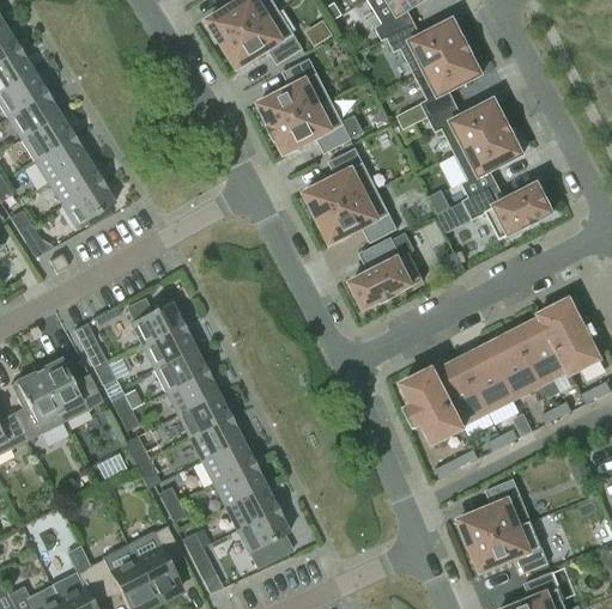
[(226,8),(208,20),(223,44),(279,10),(273,0),(238,0),(226,7),(226,8)]
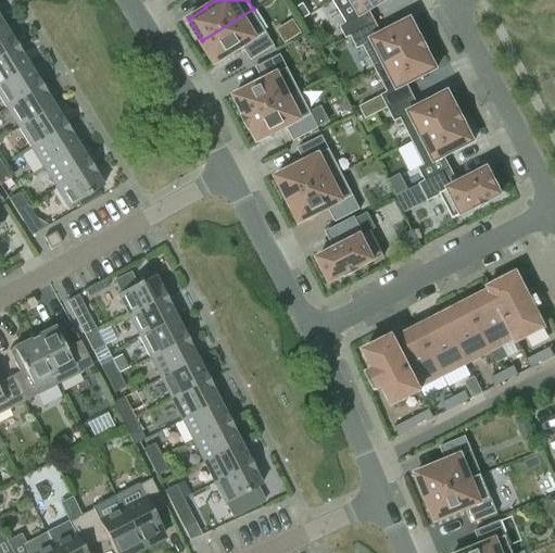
[(352,34),(377,21),(370,8),(382,0),(335,0),(348,20),(341,24),(348,36),(352,34)]
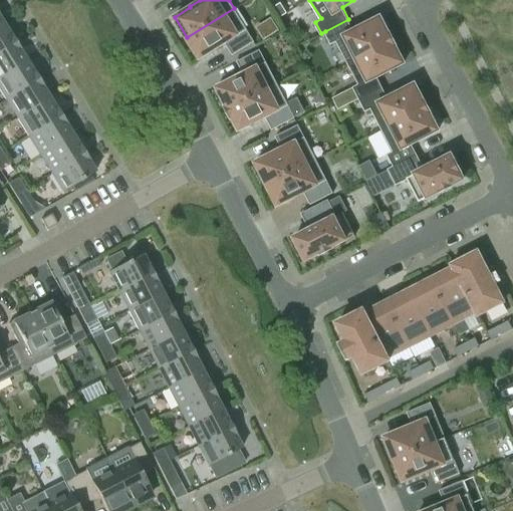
[(281,1),(280,2),(274,5),(281,16),(288,11),(281,1)]
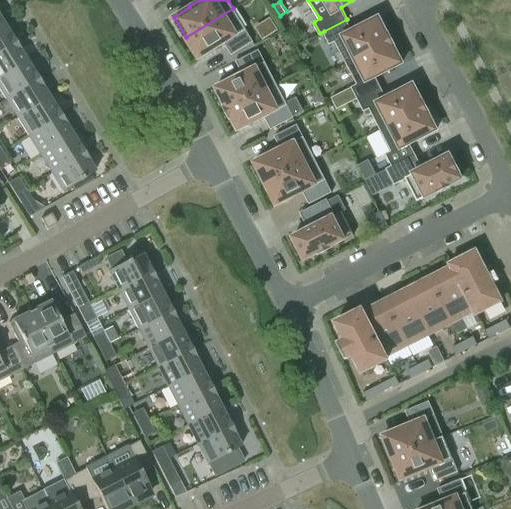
[(186,37),(199,57),(215,48),(225,42),(232,53),(253,40),(233,8),(186,37)]
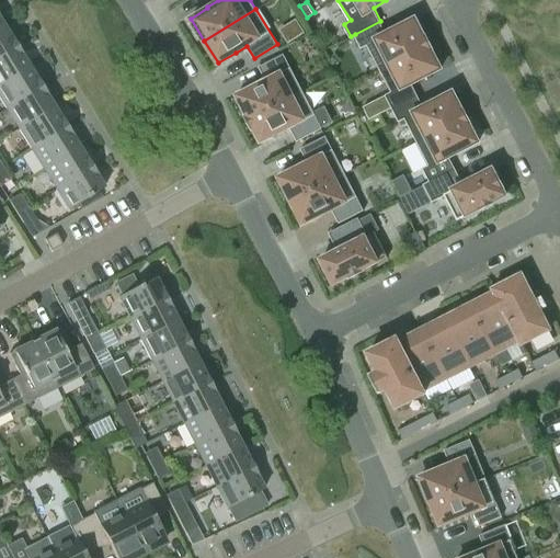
[(386,33),(380,21),(355,34),(362,47),(367,44),(379,67),(430,42),(426,35),(425,36),(415,18),(386,33)]
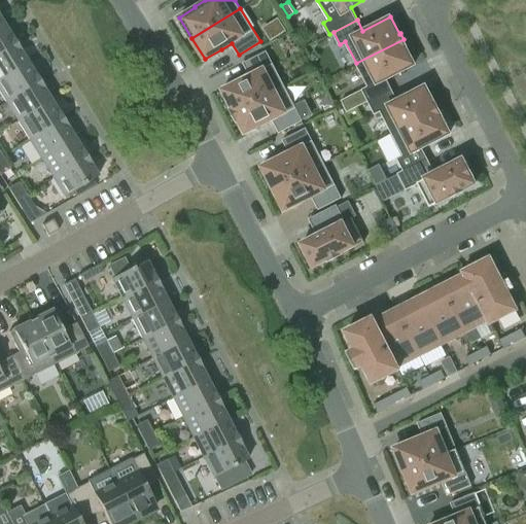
[(11,34),(4,23),(0,25),(0,51),(16,42),(11,34)]
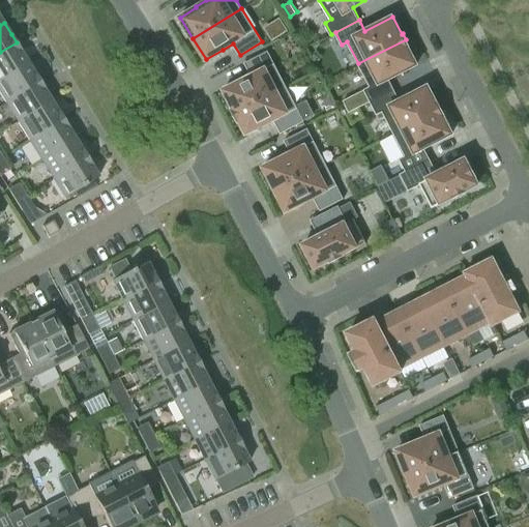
[(371,101),(394,89),(388,78),(417,63),(408,46),(409,46),(406,39),(358,63),(370,86),(364,89),(371,101)]
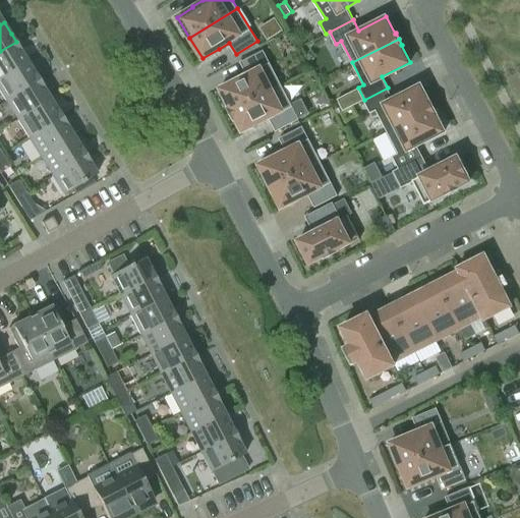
[(0,51),(0,76),(27,60),(20,49),(16,42),(0,51)]
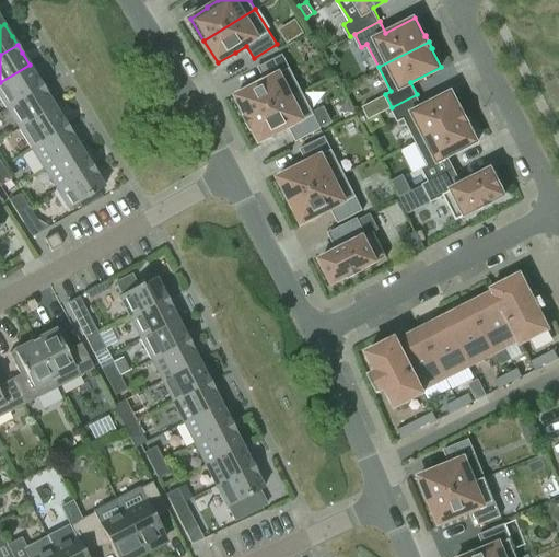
[(247,118),(302,90),(283,53),(258,66),(266,79),(254,84),(255,85),(236,94),(247,114),(246,115),(247,118)]
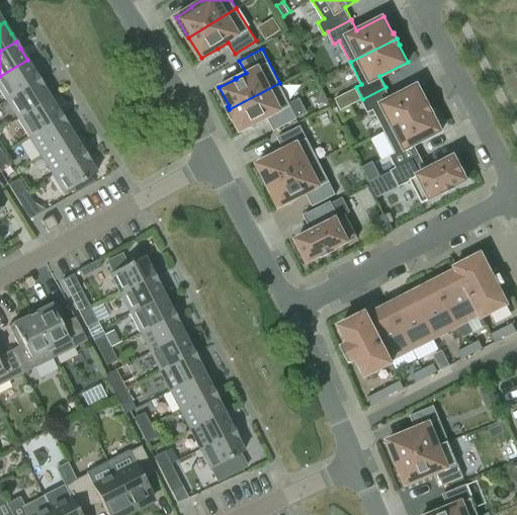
[(33,71),(27,60),(0,76),(0,87),(7,98),(38,78),(34,71),(33,71)]
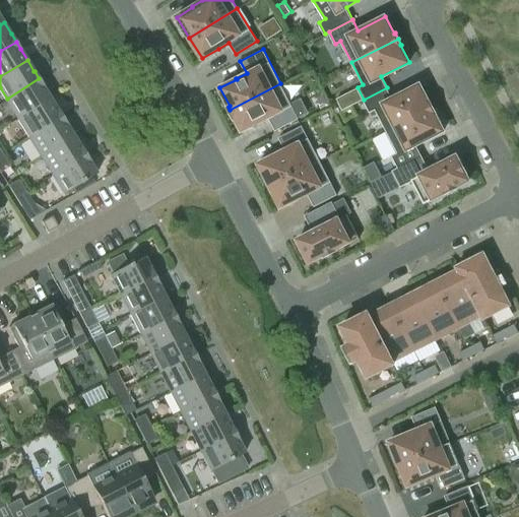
[(44,86),(39,78),(7,99),(18,118),(51,98),(44,86)]
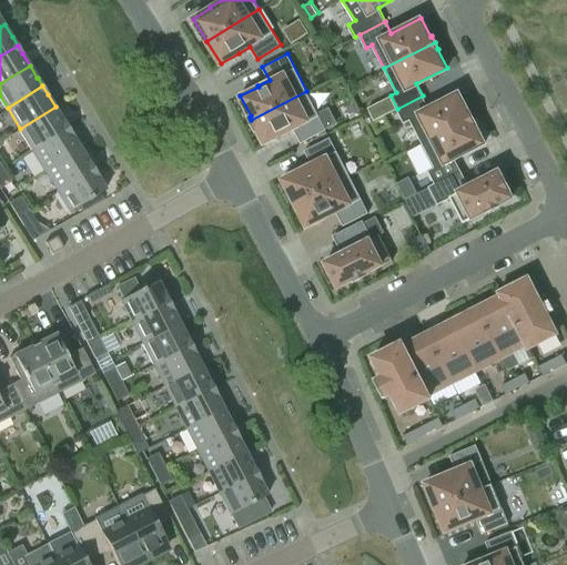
[(326,129),(306,91),(251,120),(256,130),(257,130),(264,143),(283,133),(283,134),(294,129),(301,142),(326,129)]
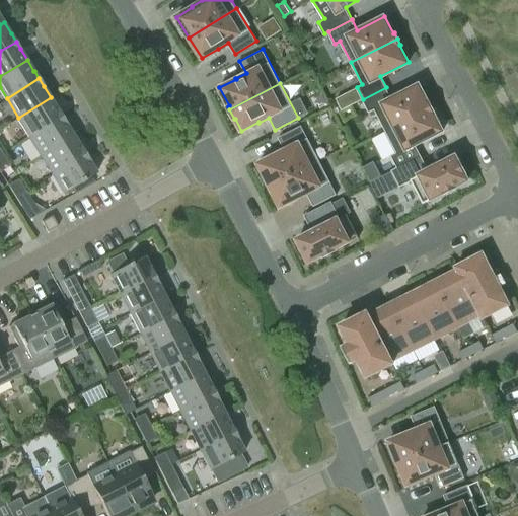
[(386,87),(363,99),(369,112),(375,108),(386,130),(432,106),(429,100),(428,101),(419,84),(391,97),(386,87)]
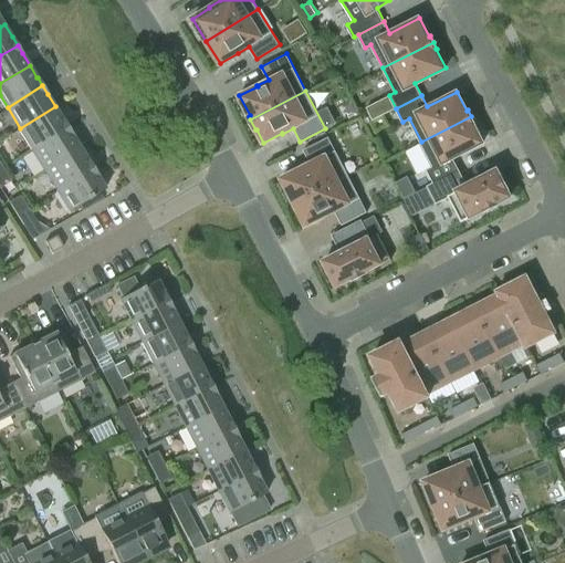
[(62,118),(55,106),(20,128),(32,148),(67,126),(63,117),(62,118)]
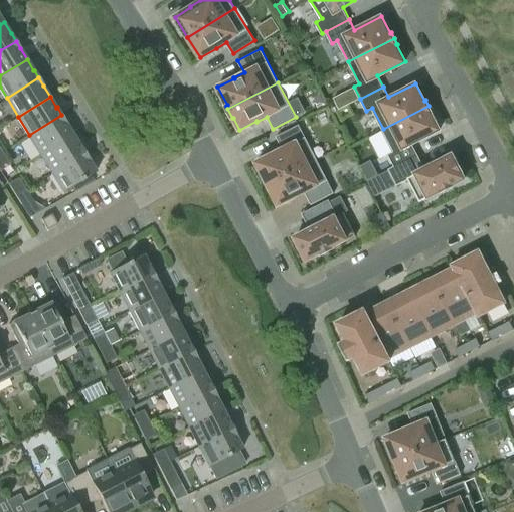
[(432,112),(429,106),(383,129),(394,151),(388,154),(394,165),(417,154),(412,143),(440,129),(431,112),(432,112)]
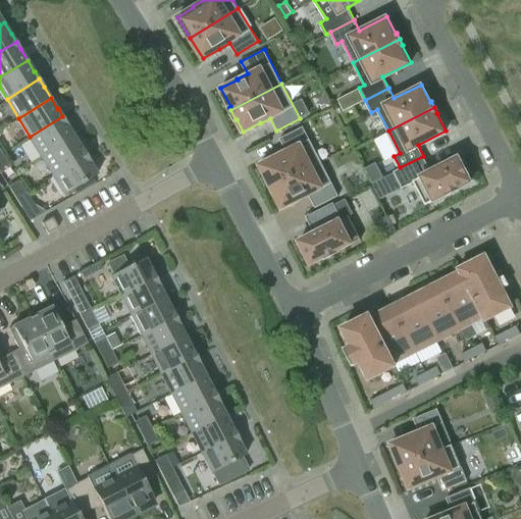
[(30,137),(42,155),(73,135),(67,124),(67,123),(62,116),(30,137)]
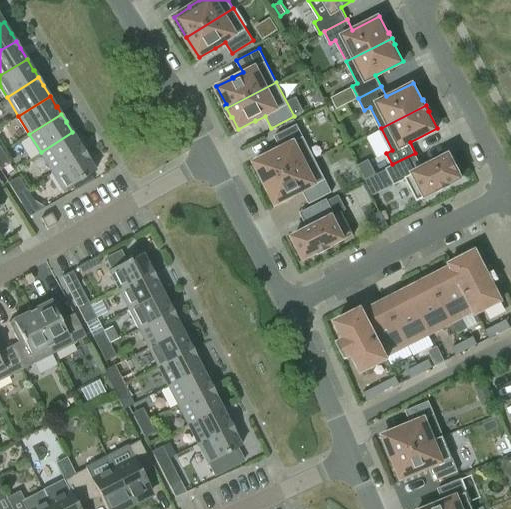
[(255,161),(266,182),(315,157),(298,123),(275,135),(281,147),(271,152),(255,161)]
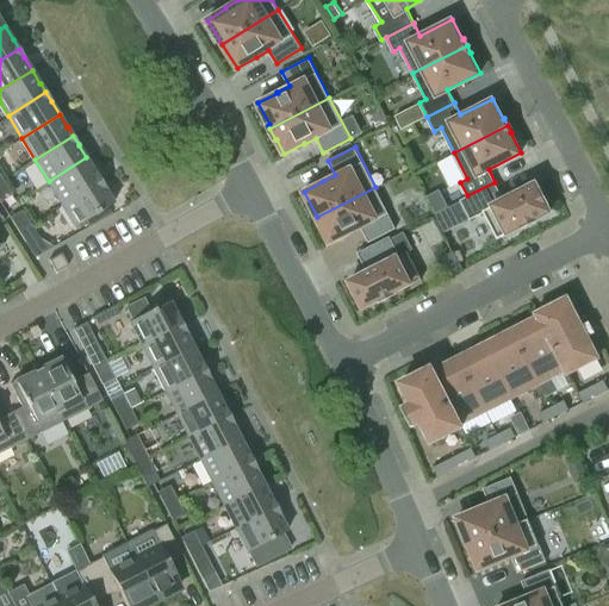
[(49,181),(62,204),(100,180),(94,170),(86,157),(49,181)]
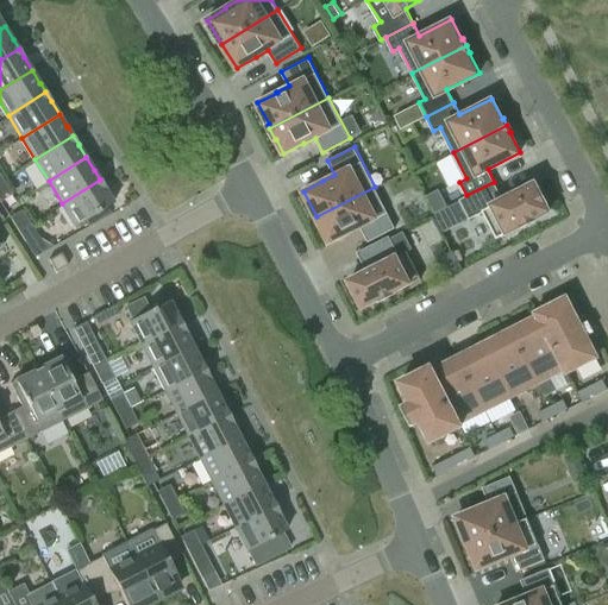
[(4,178),(0,181),(0,194),(11,189),(4,178)]
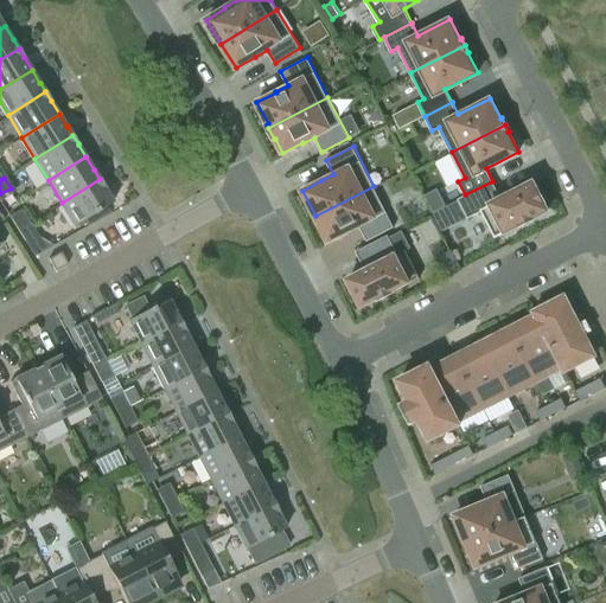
[(106,187),(100,179),(62,203),(76,224),(113,201),(104,187),(106,187)]
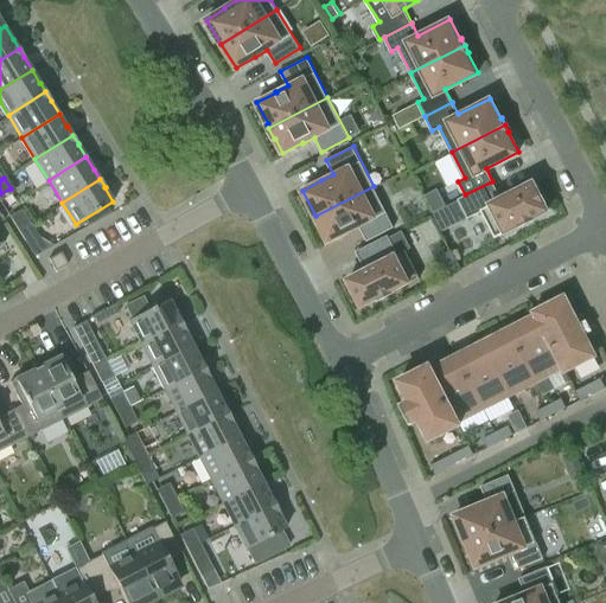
[(537,190),(534,181),(501,198),(492,181),(465,194),(459,198),(469,217),(482,210),(495,237),(520,225),(521,225),(534,218),(548,210),(544,203),(546,203),(538,188),(537,190)]
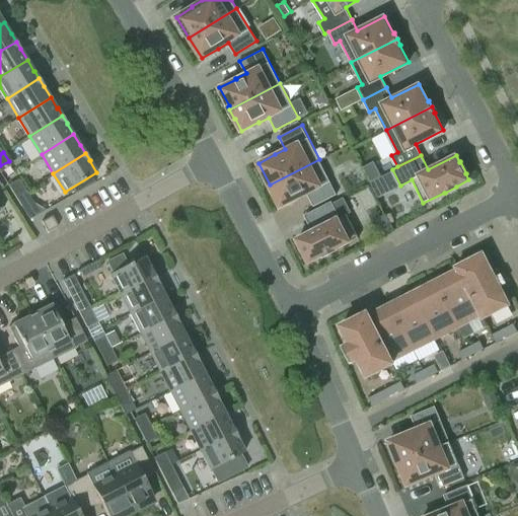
[(337,194),(319,159),(270,185),(280,207),(297,198),(297,199),(307,193),(314,205),(337,194)]
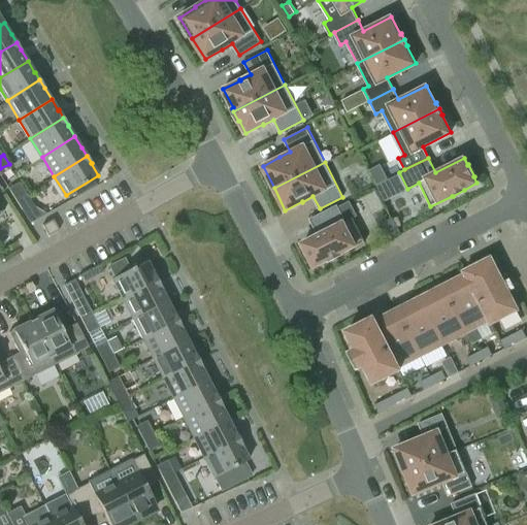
[(17,199),(27,193),(22,184),(11,191),(17,199)]
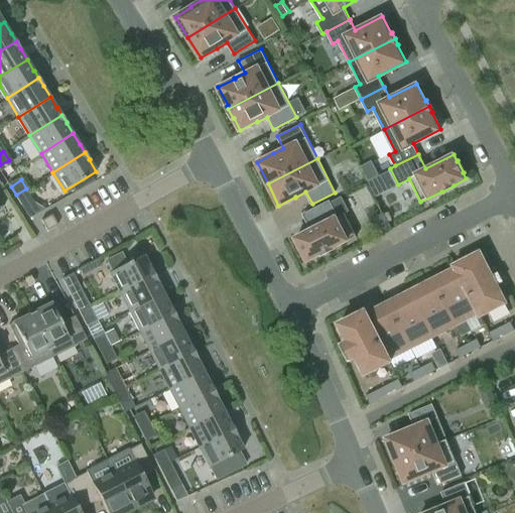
[(26,188),(16,195),(21,204),(31,197),(26,188)]
